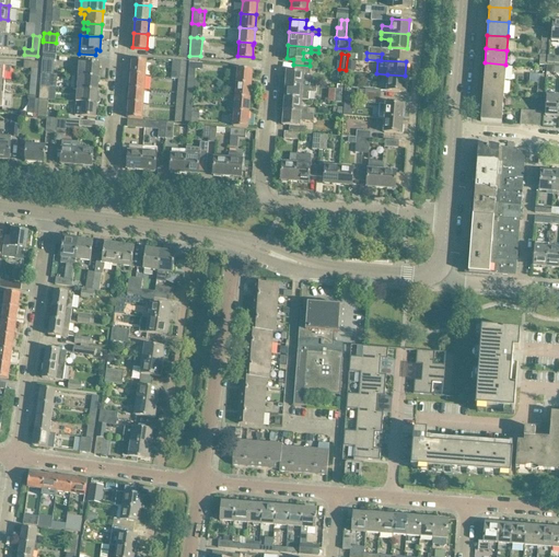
[(146,59),(131,58),(130,72),(144,73),(146,59)]
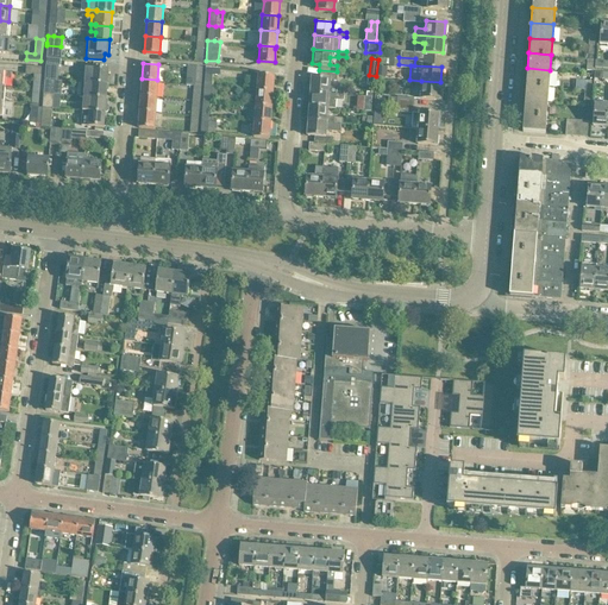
[(199,83),(200,68),(201,64),(187,63),(186,71),(194,73),(193,82),(199,83)]
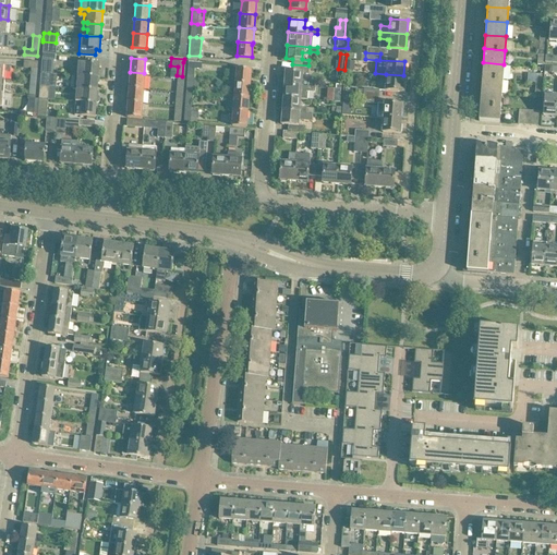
[(189,59),(188,62),(186,76),(193,77),(194,67),(201,67),(201,60),(189,59)]
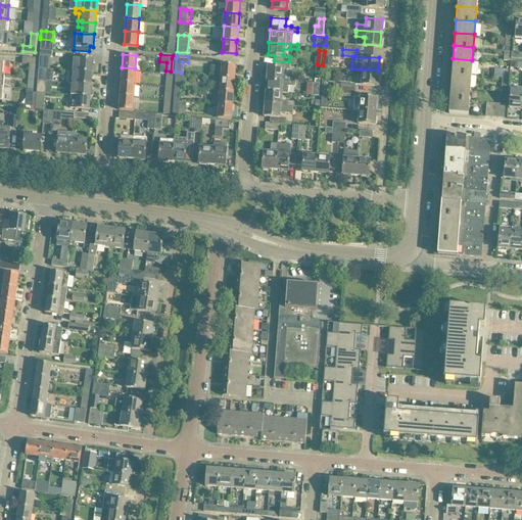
[(92,71),(93,58),(73,56),(72,69),(92,71)]
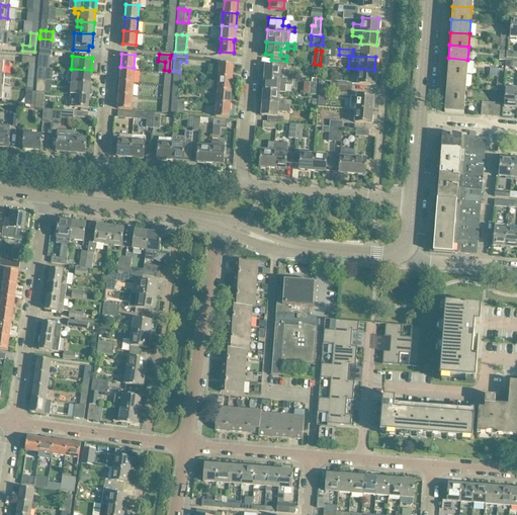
[(331,65),(331,56),(323,56),(323,65),(331,65)]
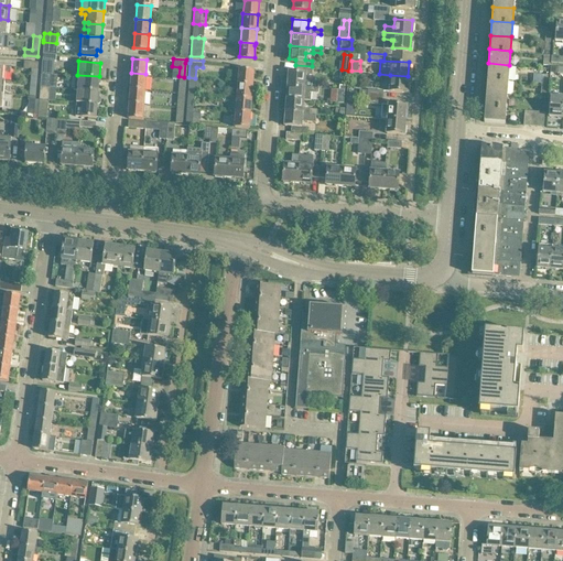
[(0,77),(3,78),(4,71),(10,72),(10,65),(0,63),(0,77)]
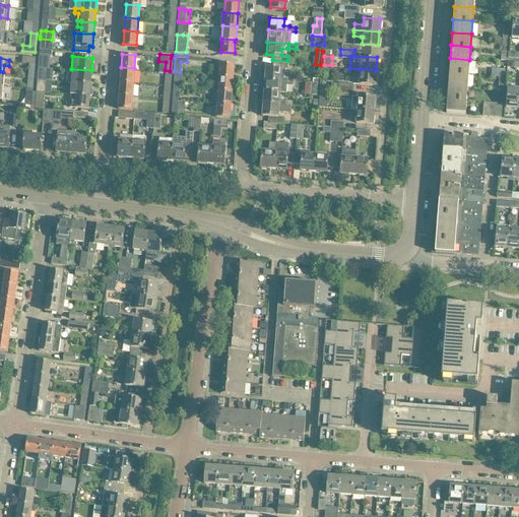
[(468,73),(469,60),(450,58),(449,71),(468,73)]
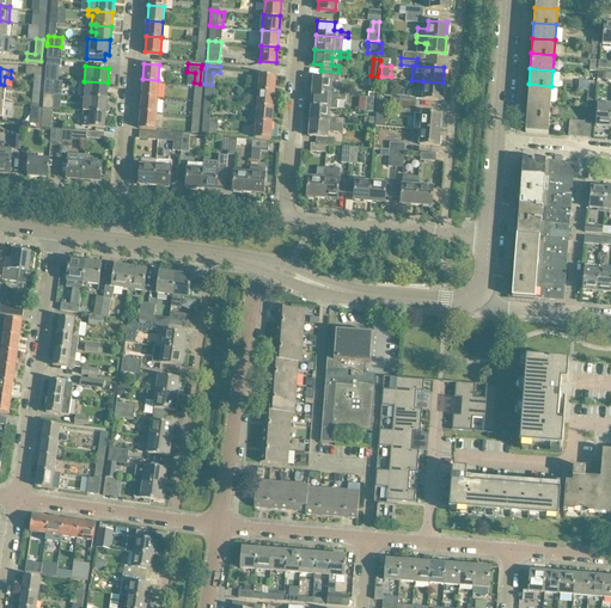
[(337,79),(338,72),(321,71),(321,77),(313,75),(312,90),(329,92),(337,92),(338,87),(338,86),(330,85),(330,78),(337,79)]
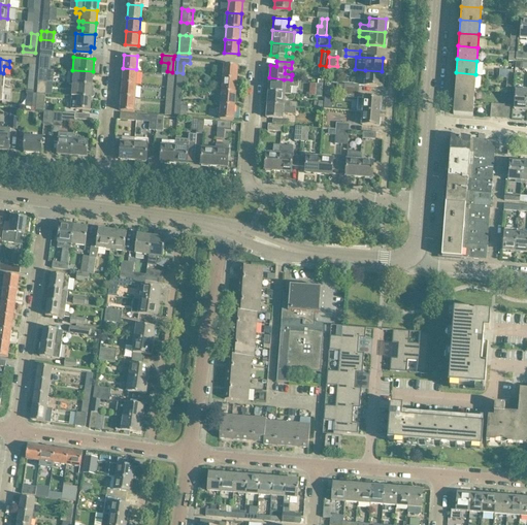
[(236,77),(237,64),(224,63),(223,76),(236,77)]
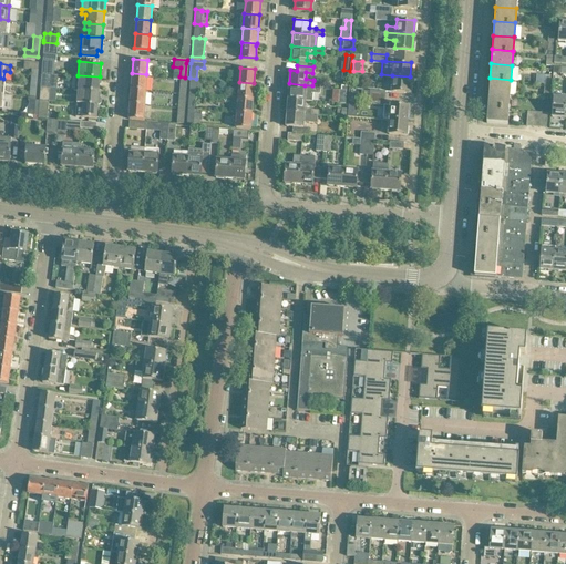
[(47,79),(47,72),(41,72),(40,85),(49,85),(49,81),(47,79)]
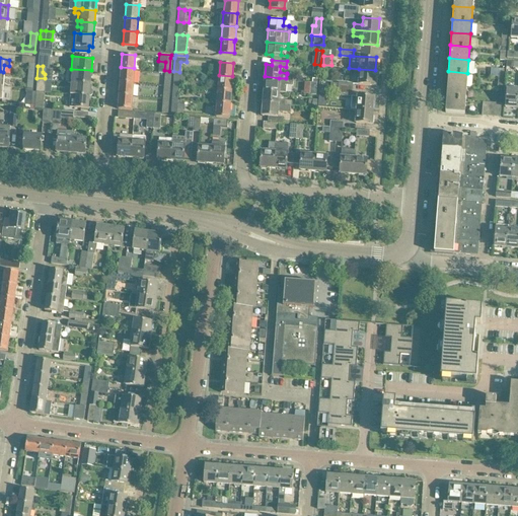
[(133,81),(134,68),(121,67),(120,80),(133,81)]
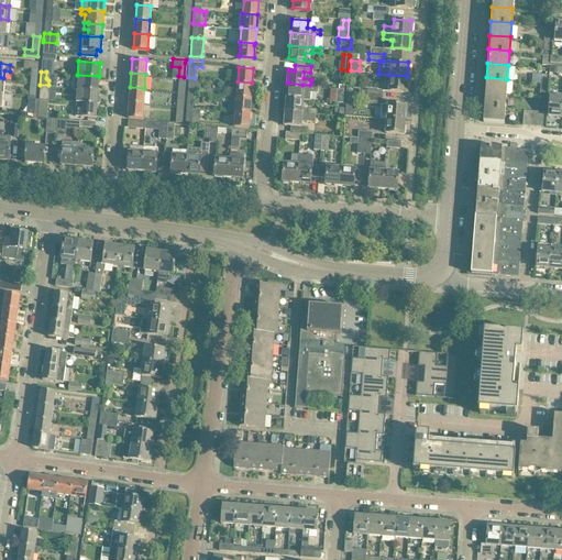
[(98,89),(99,76),(77,75),(76,87),(83,88),(98,89)]
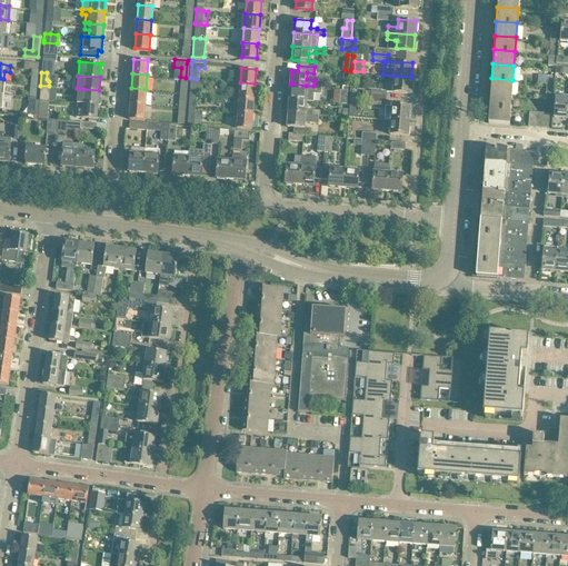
[(410,91),(411,77),(394,76),(392,90),(410,91)]
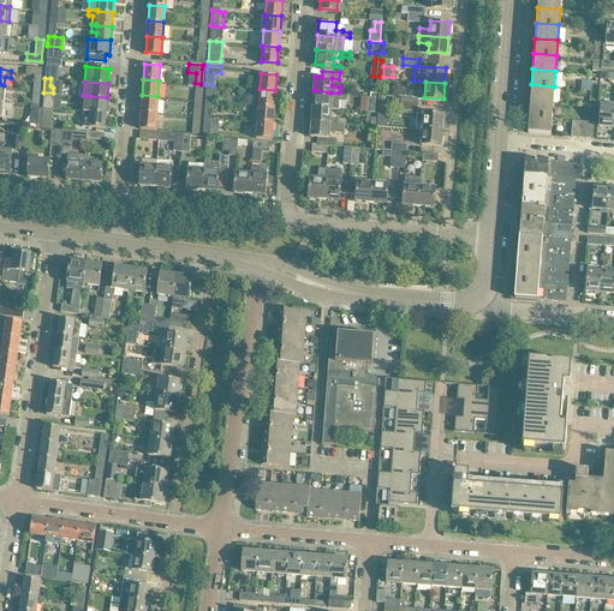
[(553,101),(554,87),(531,84),(530,100),(553,101)]
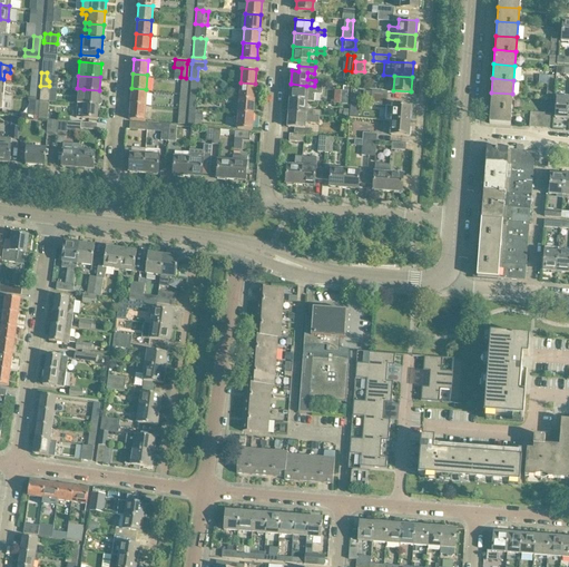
[(254,98),(255,84),(241,82),(238,97),(254,98)]
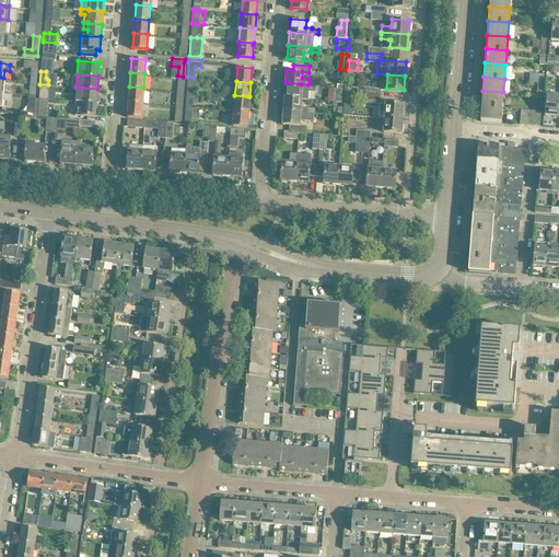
[(309,84),(301,84),(286,82),(284,96),(300,97),(307,97),(309,90),(315,90),(315,85),(309,84)]
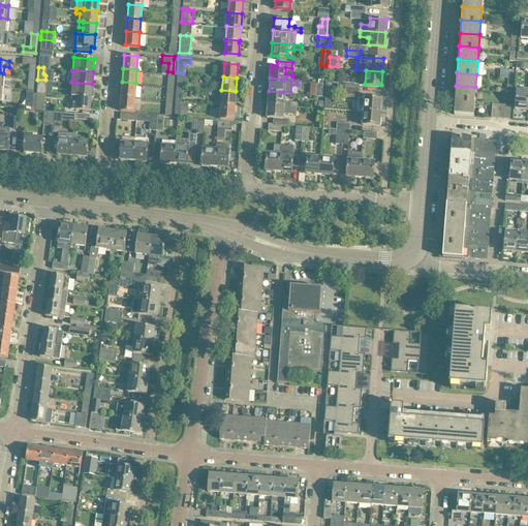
[(45,80),(37,80),(36,92),(44,92),(45,80)]
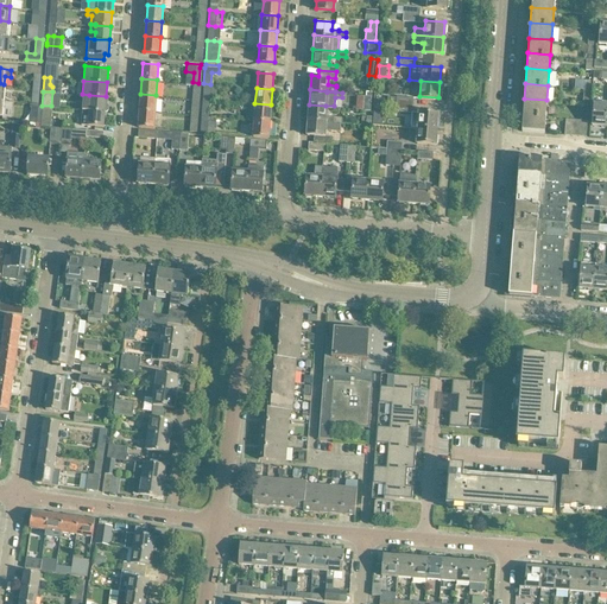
[(105,102),(106,96),(89,95),(82,94),(81,108),(105,110),(105,109),(108,108),(108,105),(105,102)]
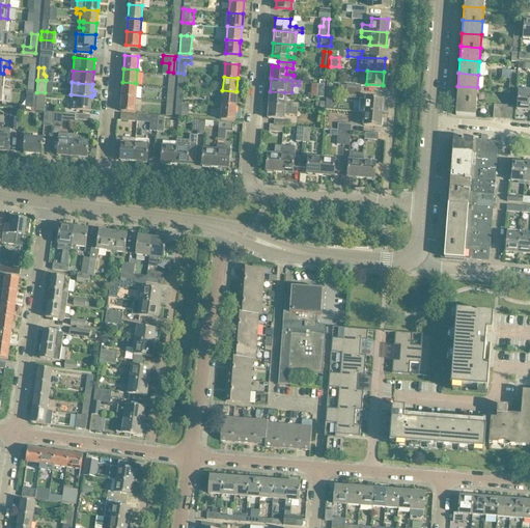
[(135,96),(136,83),(122,82),(121,95),(135,96)]
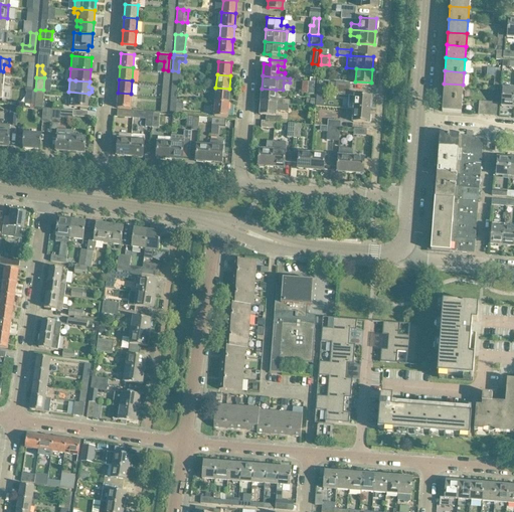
[(462,98),(463,84),(444,83),(443,97),(462,98)]
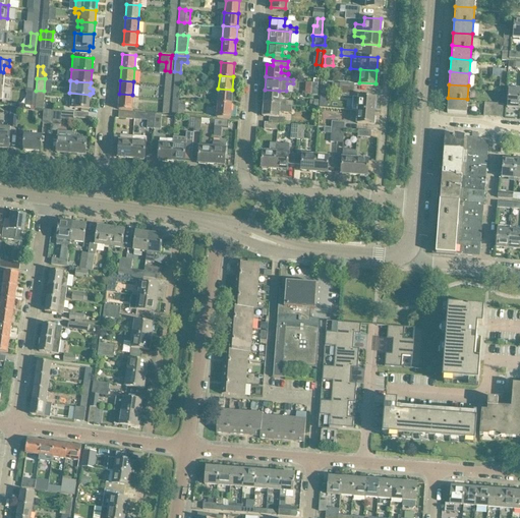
[(519,106),(519,89),(519,88),(508,88),(506,105),(519,106)]
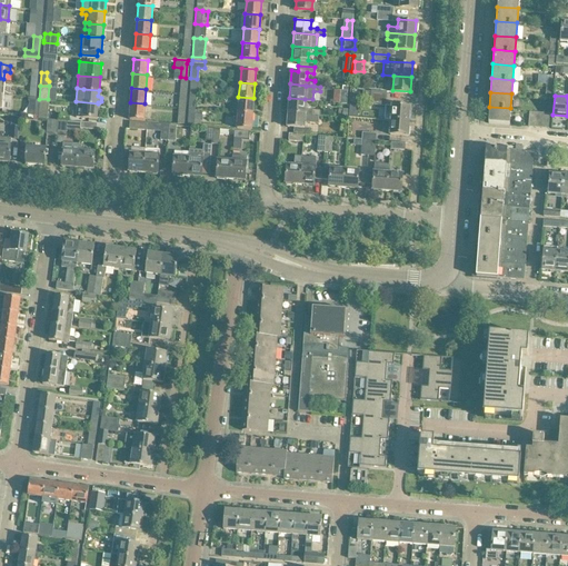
[(252,112),(253,98),(238,97),(237,111),(252,112)]
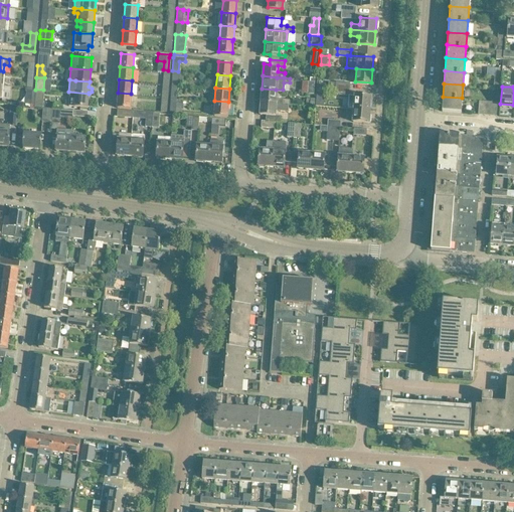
[(276,97),(276,90),(262,89),(261,101),(288,103),(289,98),(276,97)]
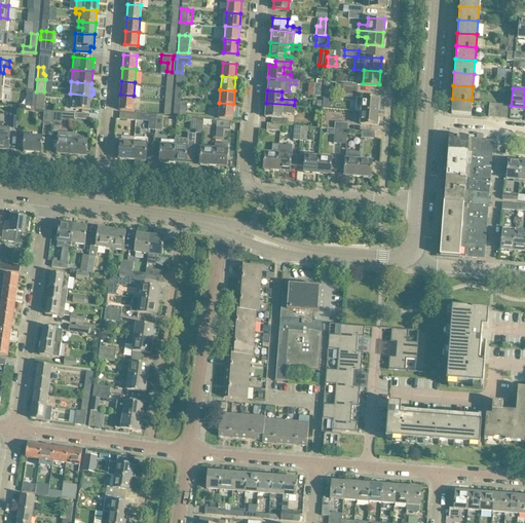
[(43,108),(44,91),(36,91),(34,108),(42,109),(42,108),(43,108)]
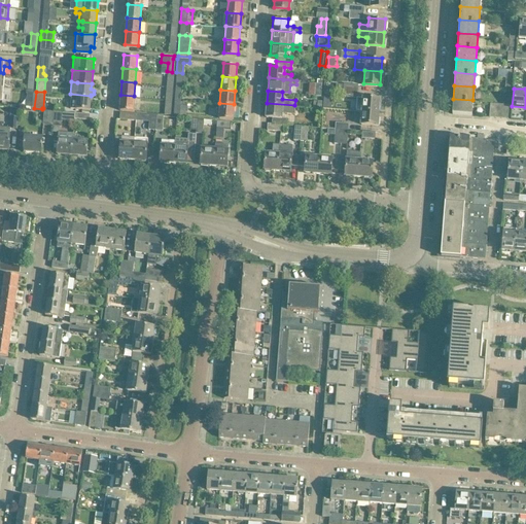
[(326,92),(325,107),(334,107),(335,93),(326,92)]
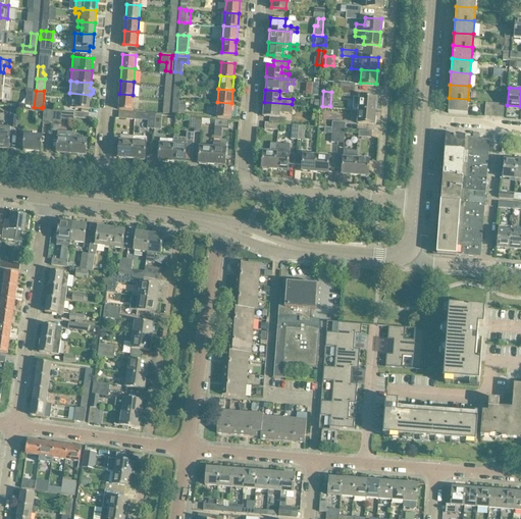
[(89,107),(90,95),(69,93),(68,105),(89,107)]
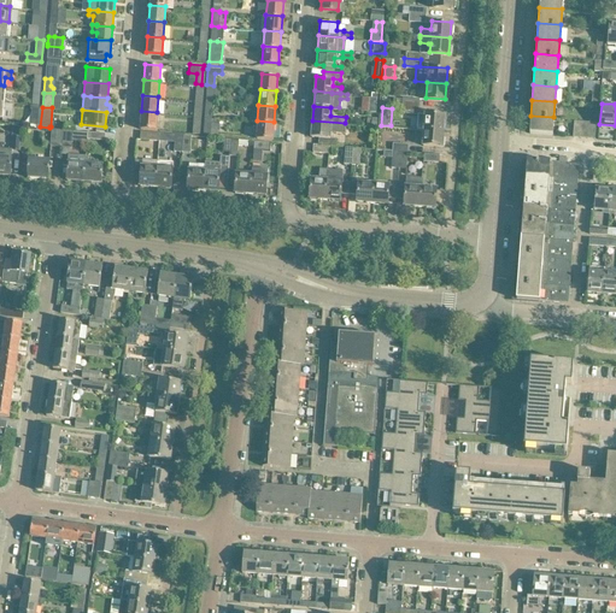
[(156,128),(157,116),(157,112),(141,111),(140,127),(156,128)]
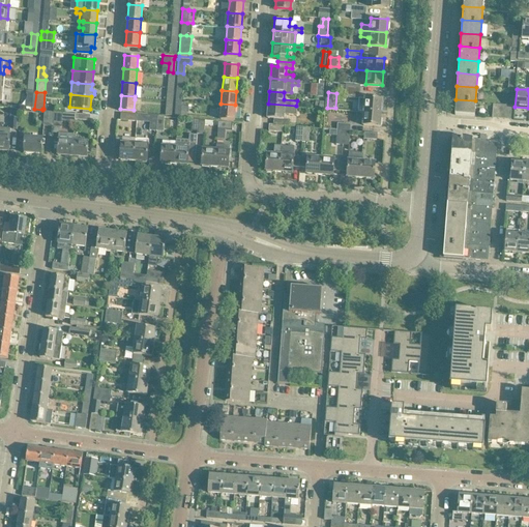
[(380,111),(381,97),(364,96),(363,110),(380,111)]
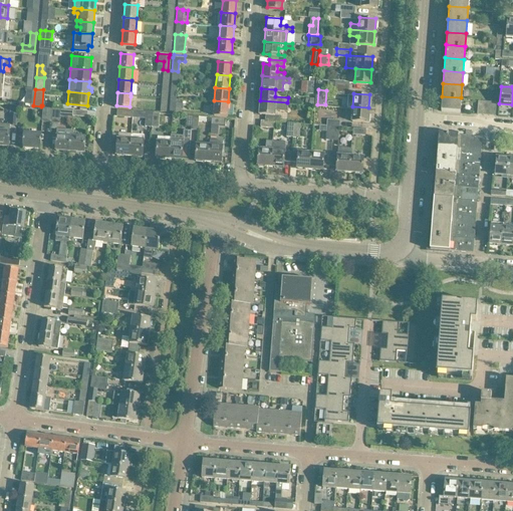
[(460,110),(460,100),(461,97),(442,96),(440,109),(460,110)]
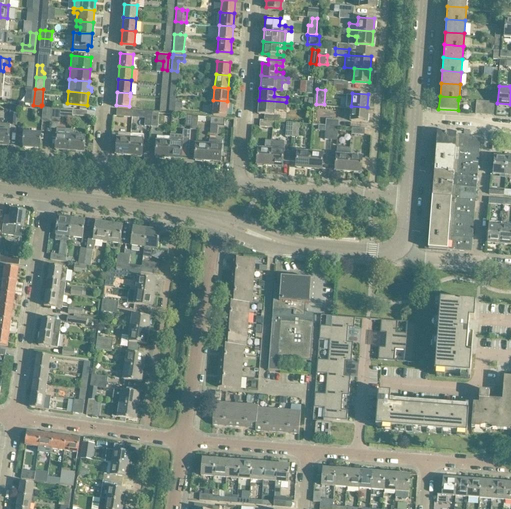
[(226,114),(227,101),(213,100),(212,113),(226,114)]
